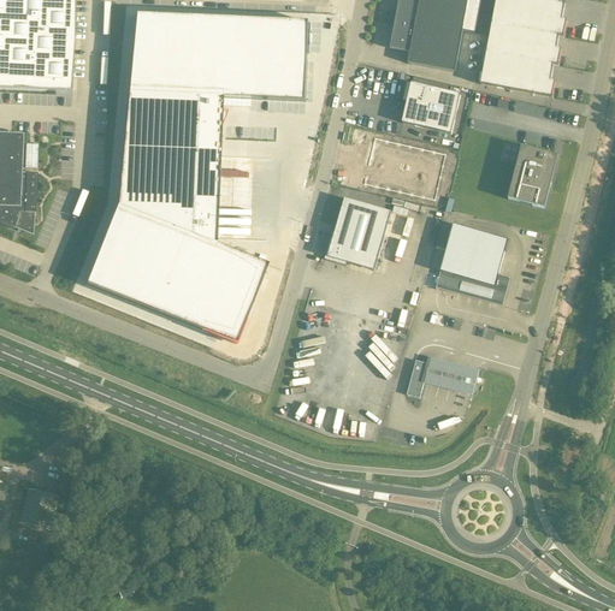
[(0,0),(0,82),(72,85),(76,0),(0,0)]
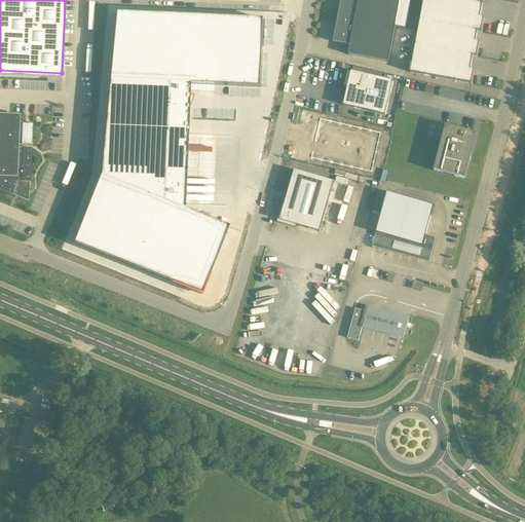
[(482,27),(484,13),(481,13),(483,0),(423,0),(421,16),(478,27),(482,27)]
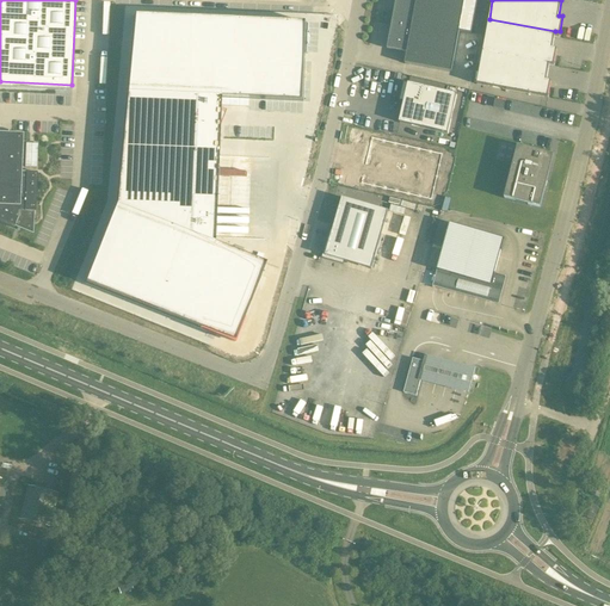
[(245,314),(266,259),(215,239),(220,124),(221,104),(221,94),(305,98),(308,18),(135,11),(117,201),(85,279),(201,325),(201,323),(235,338),(244,314),(245,314)]
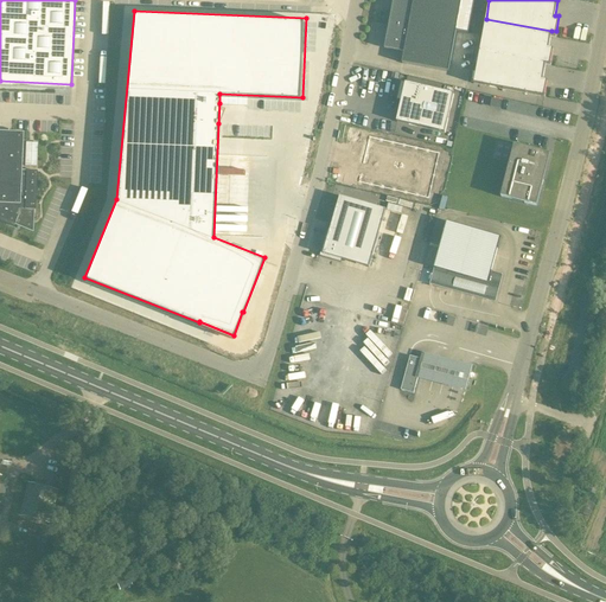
[(403,59),(450,66),(458,27),(395,15),(390,42),(406,45),(403,59)]
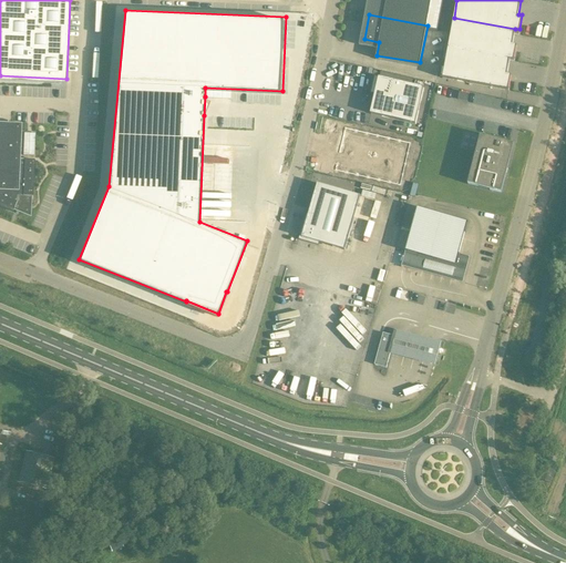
[(511,54),(515,55),(517,41),(513,40),(515,29),(454,18),(449,43),(511,54)]
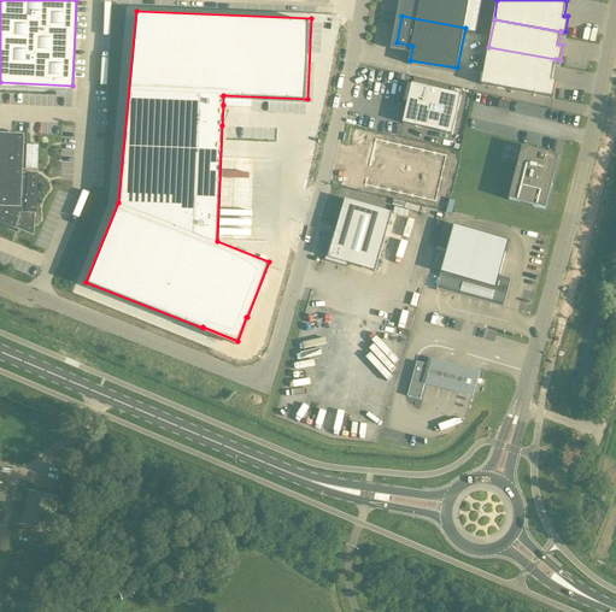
[(484,80),(555,93),(557,77),(552,76),(556,59),(488,47),(484,80)]
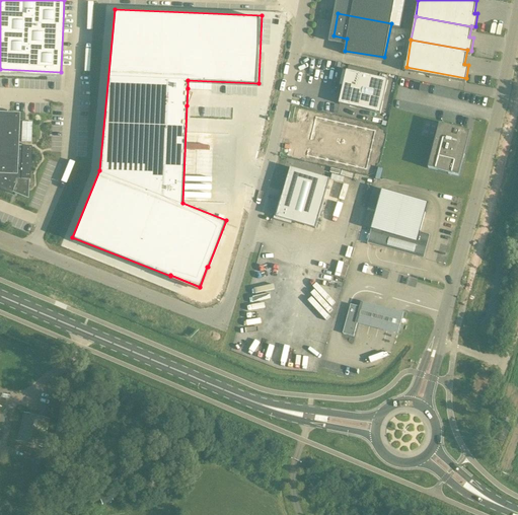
[(344,83),(340,100),(381,111),(388,77),(345,67),(341,82),(344,83)]
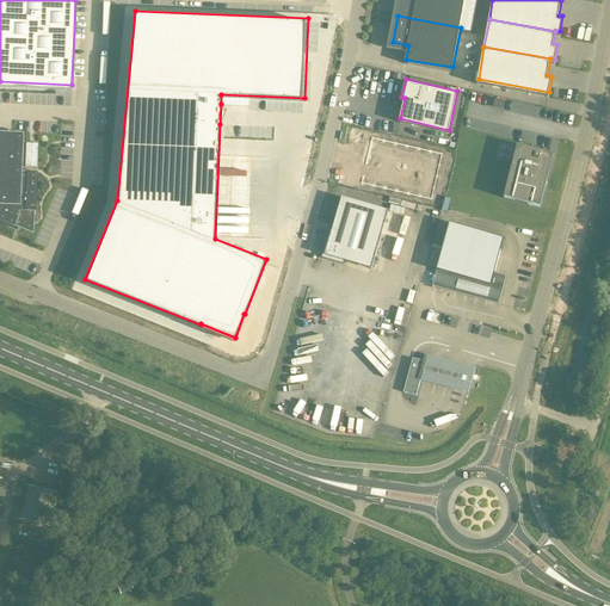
[(23,130),(0,129),(0,218),(14,224),(16,221),(31,228),(32,208),(36,209),(37,169),(22,168),(23,130)]
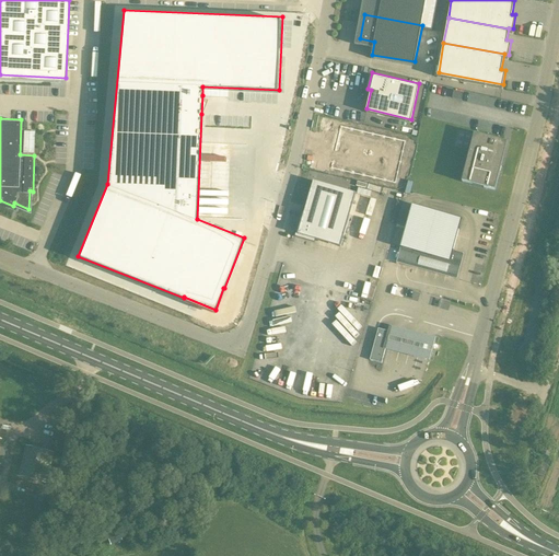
[(332,164),(396,178),(406,137),(341,123),(332,164)]
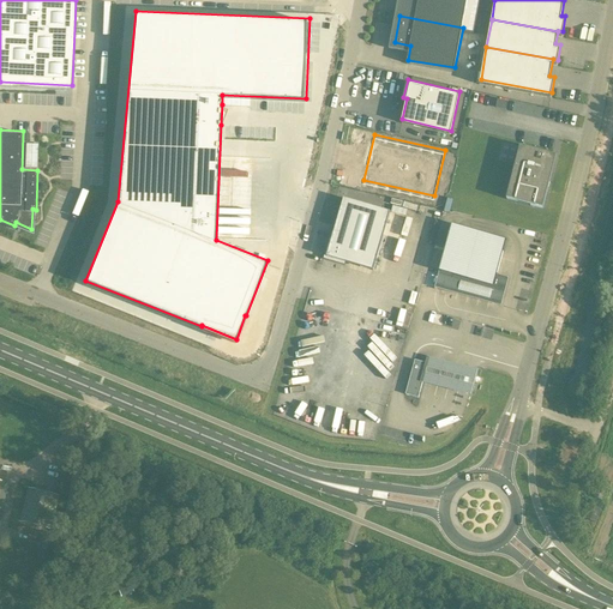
[(521,142),(508,196),(544,205),(548,185),(545,185),(553,150),(521,142)]
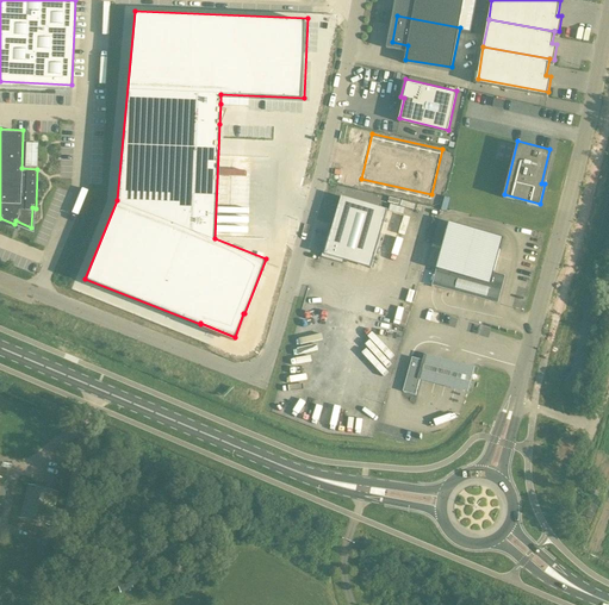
[(342,194),(325,251),(371,264),(389,209),(342,194)]
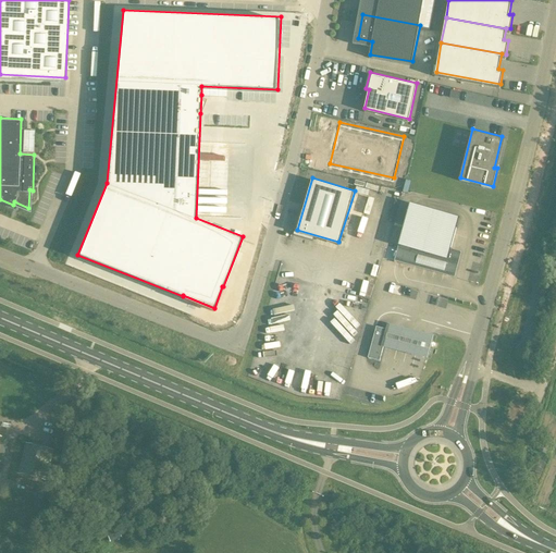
[(408,212),(396,256),(403,258),(454,272),(460,249),(452,247),(460,214),(410,204),(408,212)]
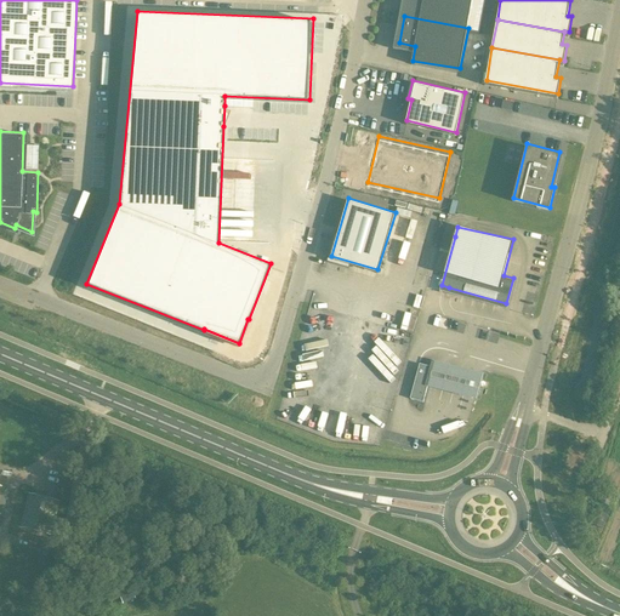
[(432,363),(427,382),(428,383),(481,398),(487,374),(433,358),(432,363)]
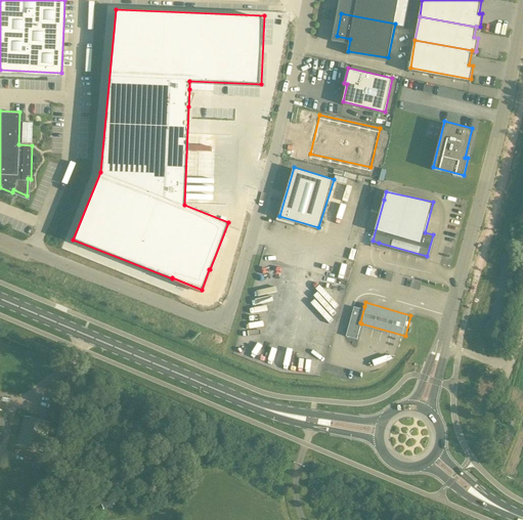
[(360,322),(364,306),(355,304),(346,334),(358,338),(361,323),(360,322)]
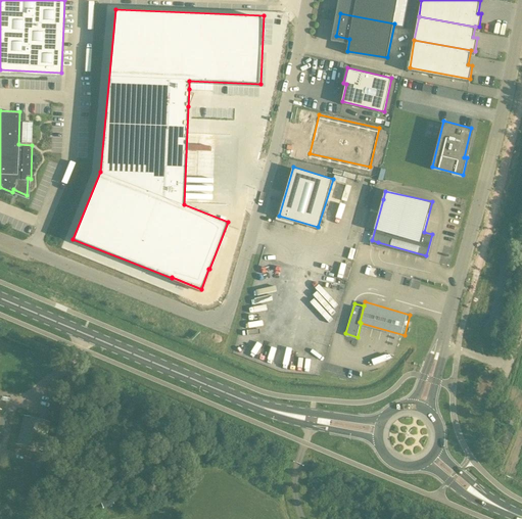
[(0,406),(0,427),(7,430),(9,422),(5,421),(6,414),(1,413),(2,407),(0,406)]
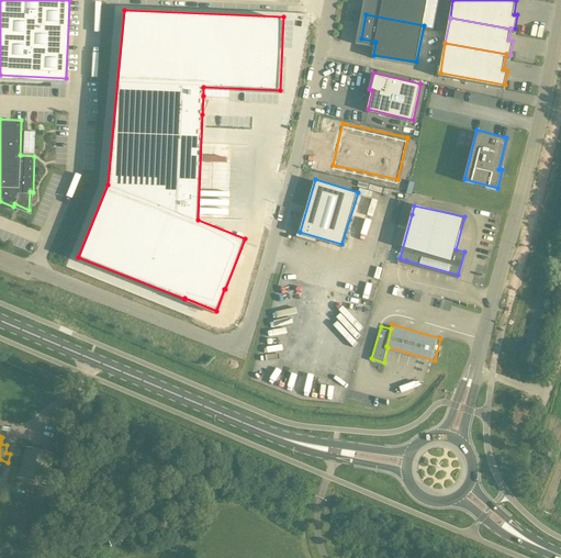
[(545,452),(552,454),(556,445),(549,442),(545,452)]
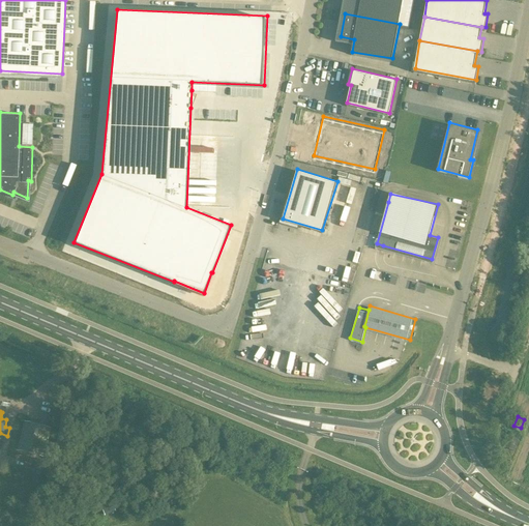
[(22,417),(15,446),(43,454),(51,425),(22,417)]
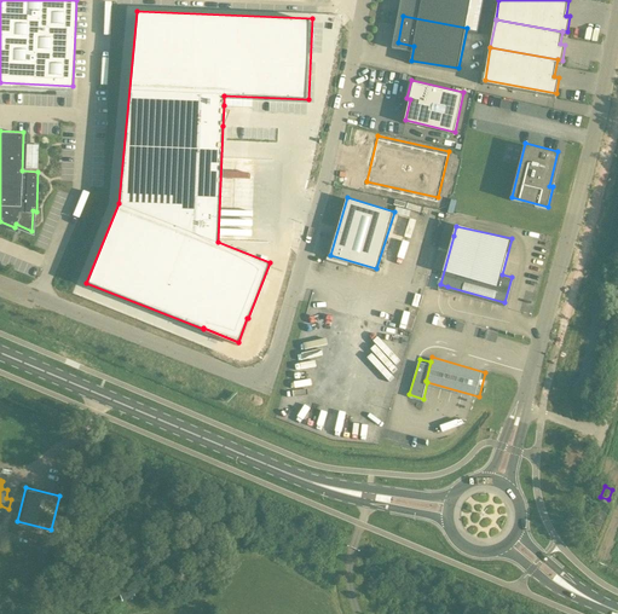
[(606,510),(596,505),(591,519),(601,522),(606,510)]
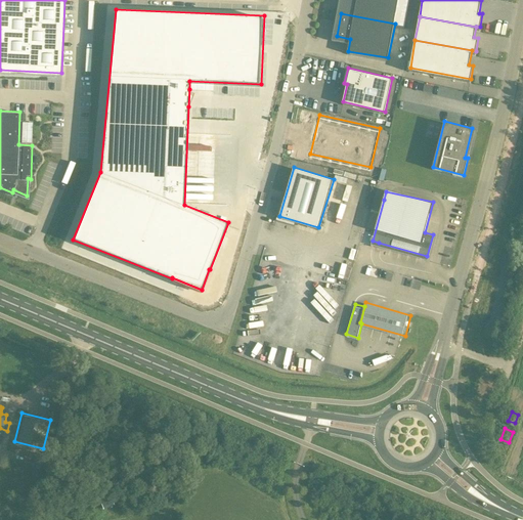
[(112,493),(105,496),(109,505),(115,502),(112,493)]
